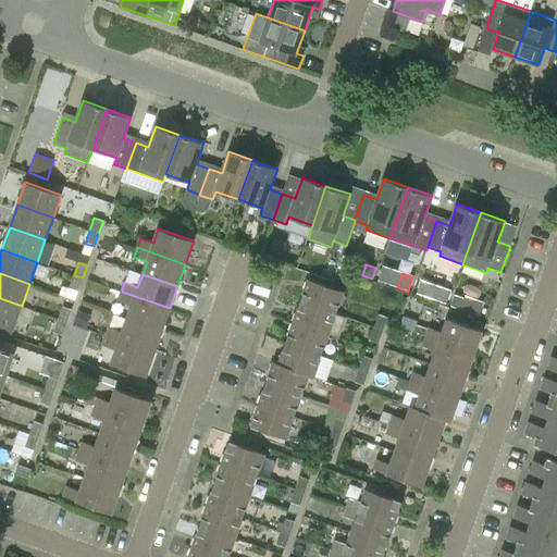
[(70,287),(78,291),(83,277),(74,275),(70,287)]
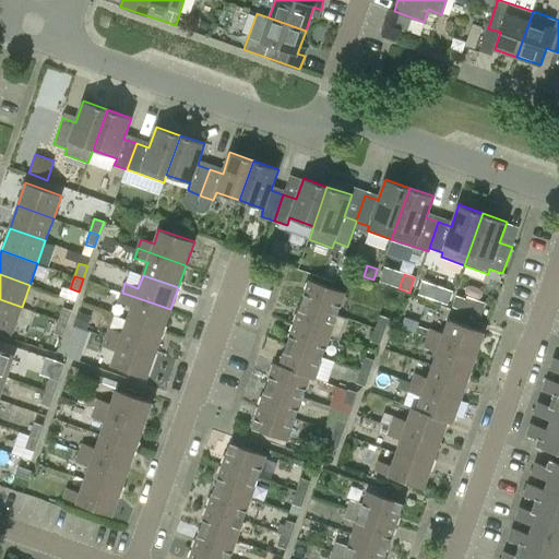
[(345,293),(309,280),(301,302),(337,314),(345,293)]
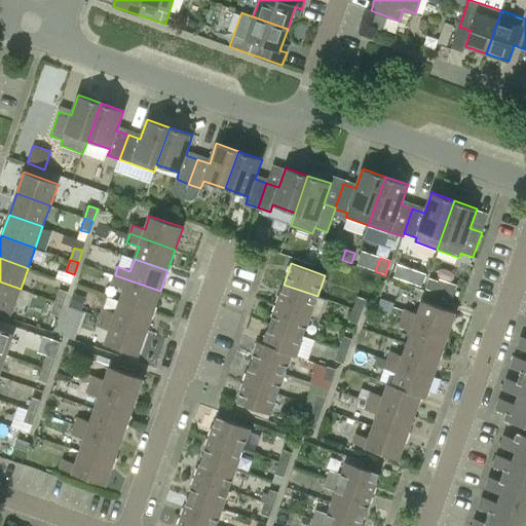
[(111,284),(124,288),(119,300),(153,312),(160,291),(115,275),(111,284)]
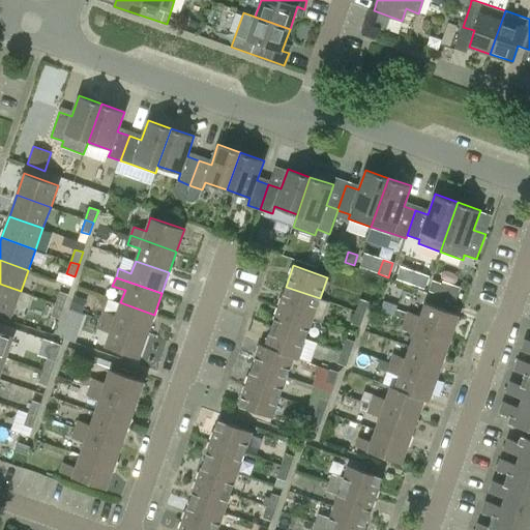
[(416,282),(415,287),(425,291),(430,280),(424,277),(416,282)]
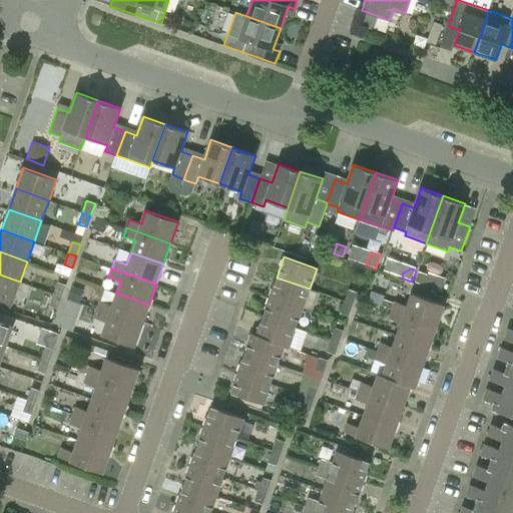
[(424,285),(428,275),(419,272),(415,282),(424,285)]
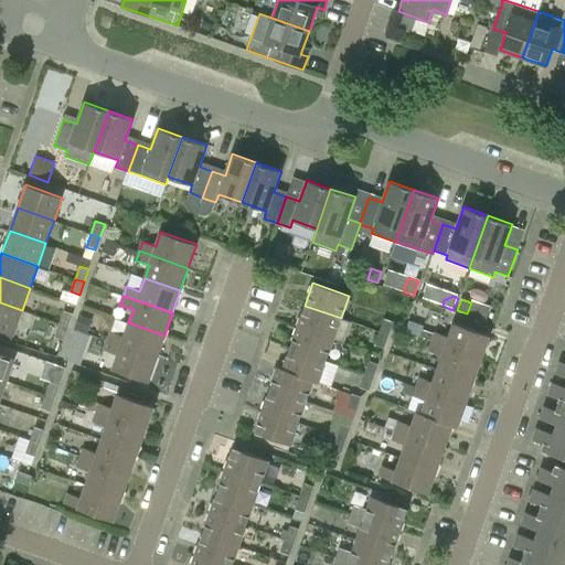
[(0,329),(13,334),(22,310),(0,302),(0,329)]
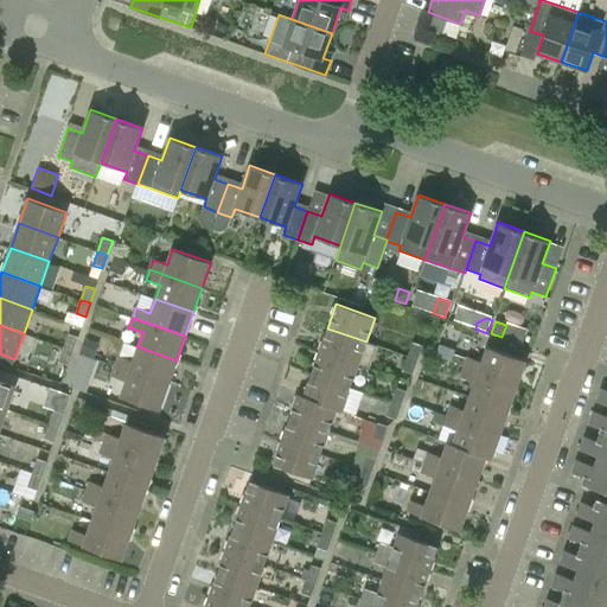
[(366,343),(366,342),(327,328),(319,351),(358,364),(359,363),(366,343)]
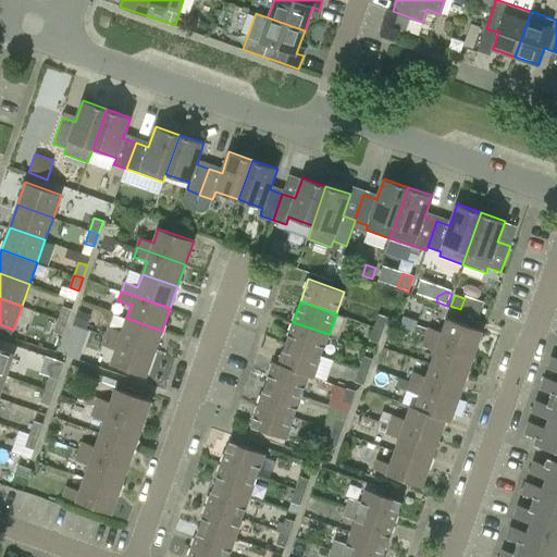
[(72,309),(63,306),(59,319),(67,322),(72,309)]
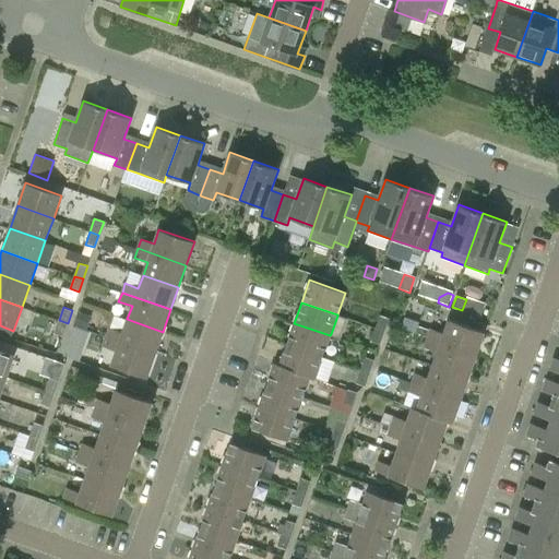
[(74,325),(87,330),(92,318),(80,313),(74,325)]
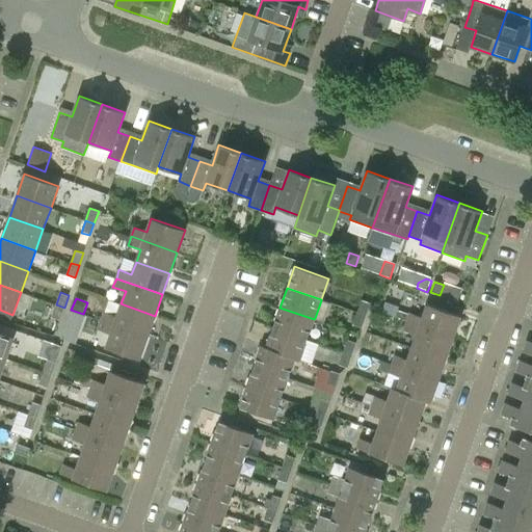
[(370,302),(362,299),(357,312),(366,315),(369,307),(370,302)]
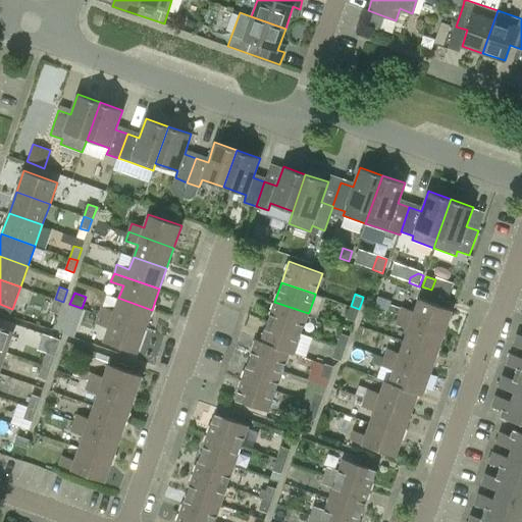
[(145,330),(152,310),(118,298),(118,299),(107,295),(103,306),(102,306),(99,314),(145,330)]
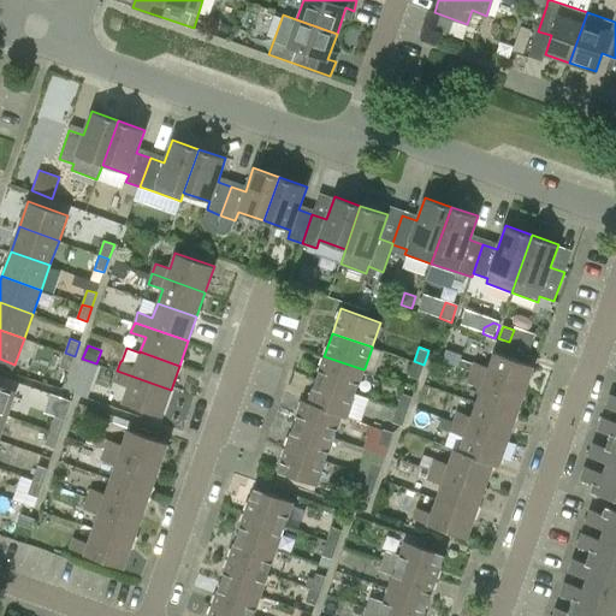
[(60,367),(70,371),(75,356),(65,353),(64,354),(54,350),(47,369),(58,373),(60,367)]
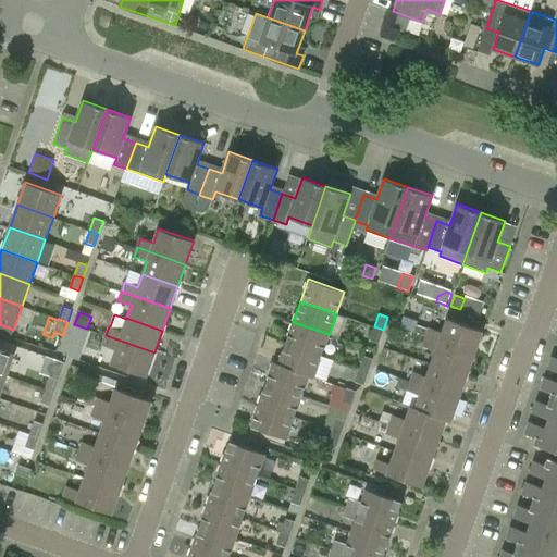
[(404,317),(399,327),(413,332),(415,331),(417,324),(418,322),(404,317)]
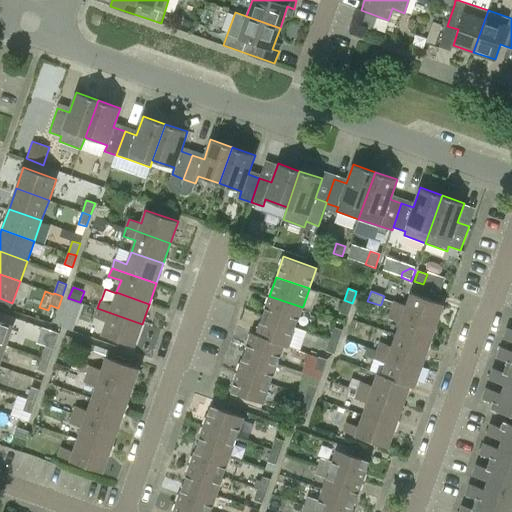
[(406,305),(394,301),(391,309),(436,325),(444,304),(411,292),(406,305)]
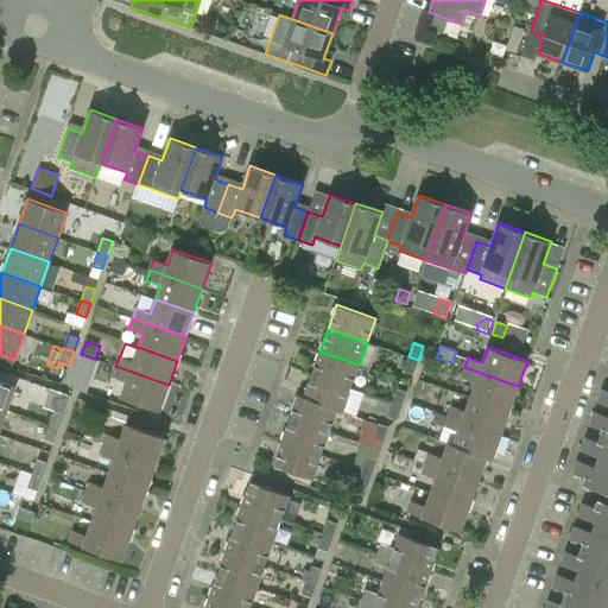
[(312,374),(352,388),(359,365),(320,352),(312,374)]
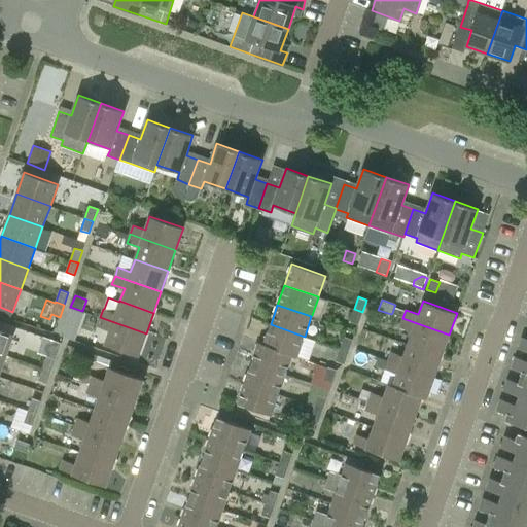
[(402,317),(405,311),(394,307),(392,313),(402,317)]
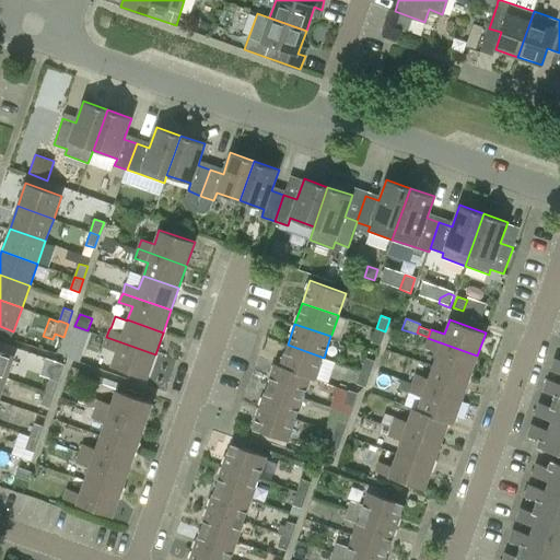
[(371,341),(381,345),(385,331),(376,328),(371,341)]
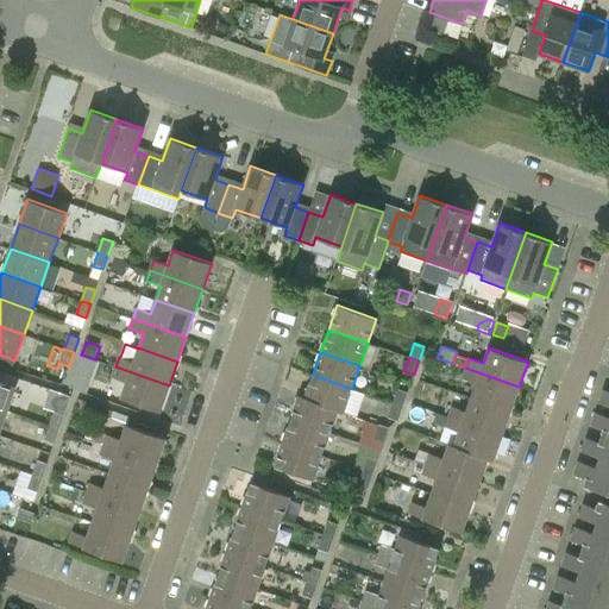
[(112,377),(126,382),(121,397),(149,407),(159,412),(169,385),(115,366),(112,377)]
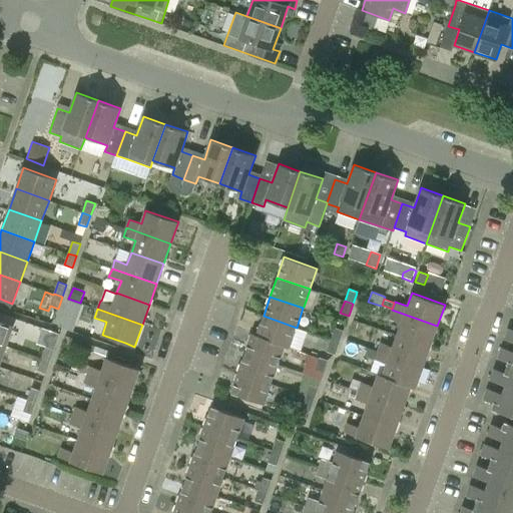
[(389,319),(401,323),(397,335),(430,346),(437,326),(392,310),(389,319)]
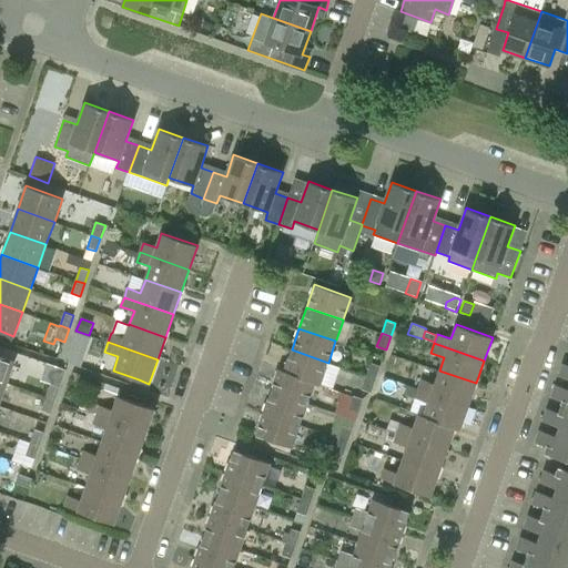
[(70,347),(64,362),(81,367),(85,353),(70,347)]
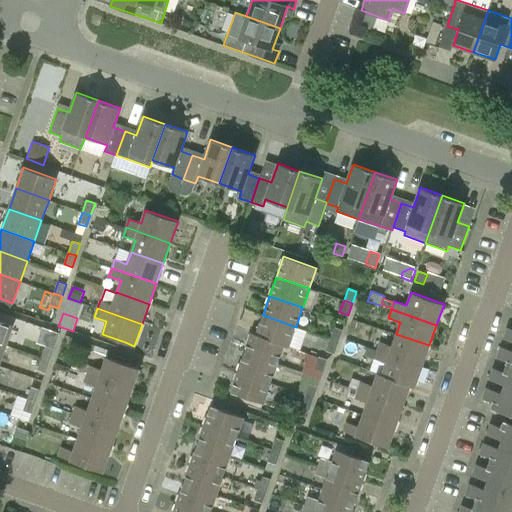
[(256,334),(251,332),(251,333),(284,344),(289,345),(296,327),(263,315),(256,334)]
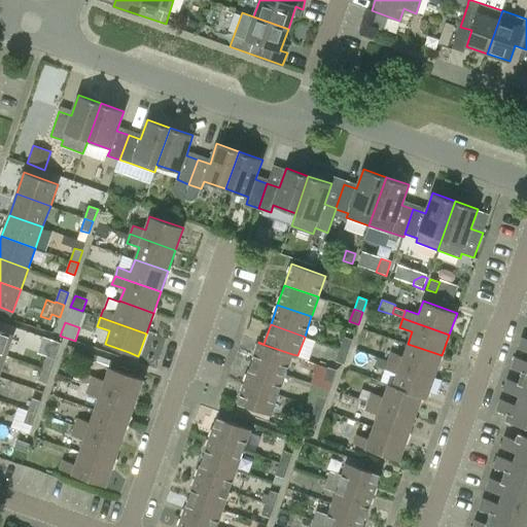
[(13,334),(0,328),(0,353),(6,355),(13,334)]
